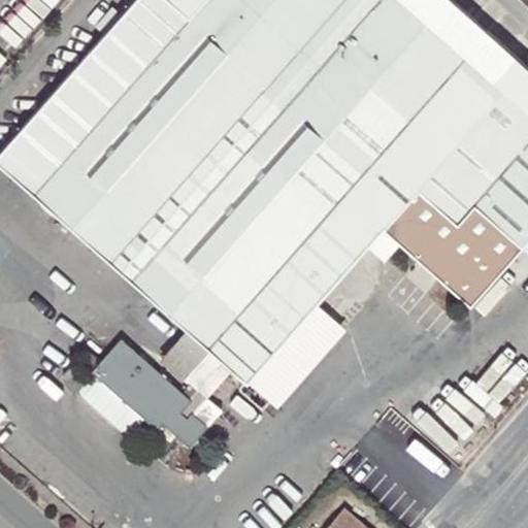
[(132,0),(118,17),(104,33),(0,147),(0,165),(36,197),(72,228),(150,295),(411,0),(132,0)]
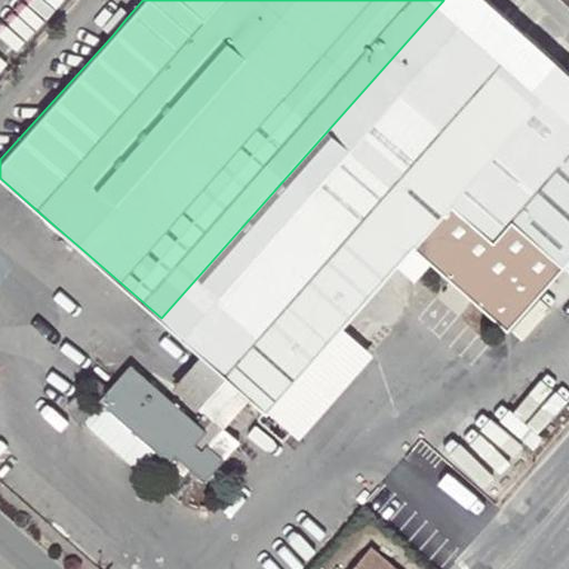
[(251,397),(266,410),(339,328),(411,246),(503,327),(561,263),(568,255),(568,73),(529,38),(508,19),(487,0),(443,0),(161,318),(205,356),(226,375),(239,387),(251,397)]
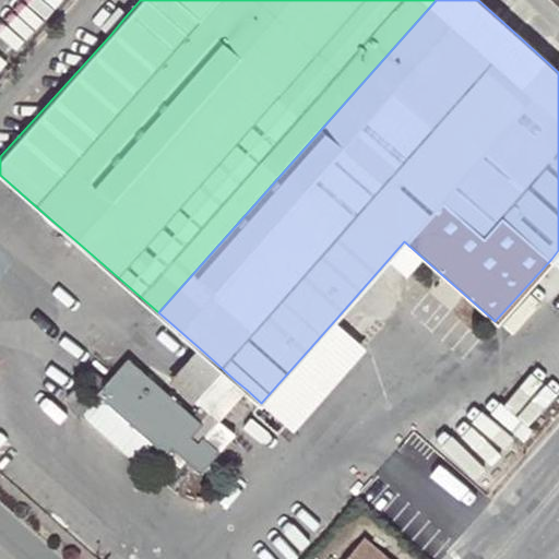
[(510,7),(499,19),(520,37),(531,26),(510,7)]
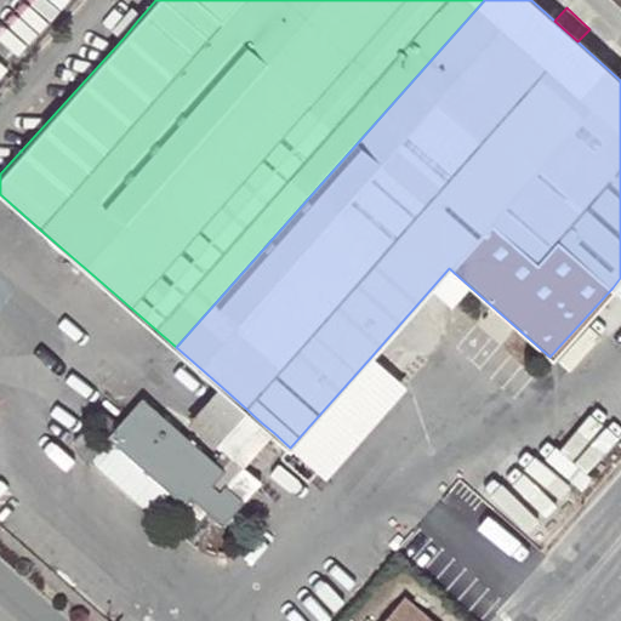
[(112,29),(123,39),(138,20),(127,10),(112,29)]
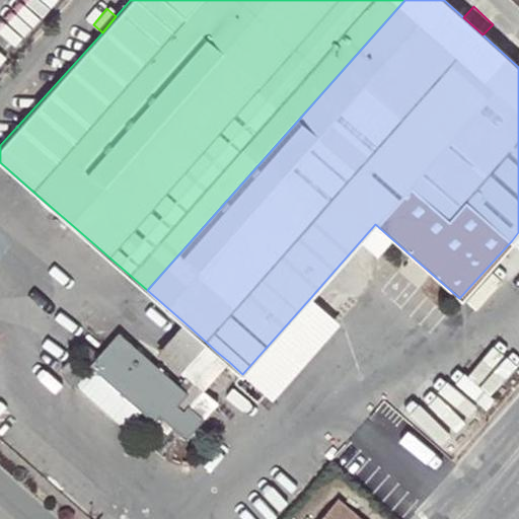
[(52,246),(71,224),(35,194),(16,215),(52,246)]
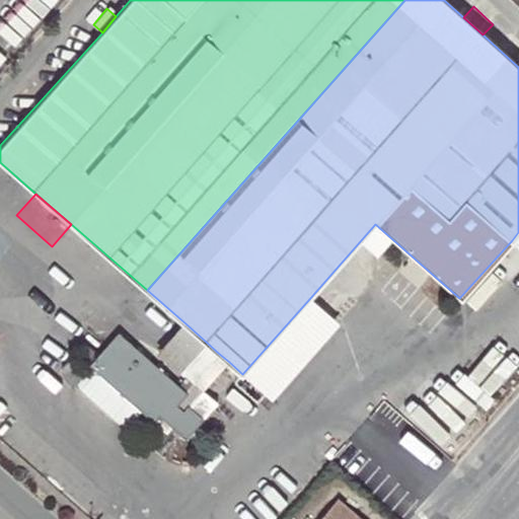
[(337,324),(309,299),(242,374),(272,399),(337,324)]
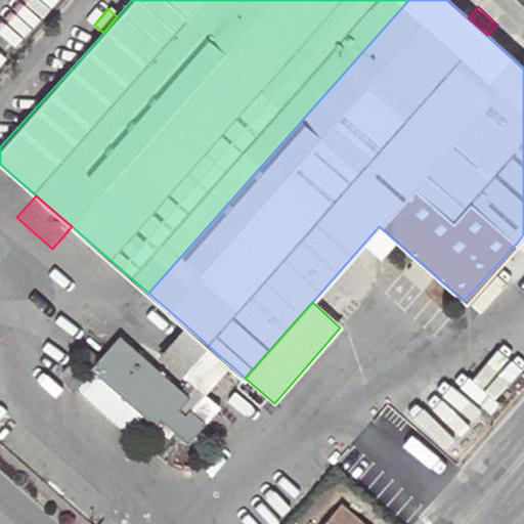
[(161,359),(181,377),(182,375),(208,345),(188,328),(161,359)]
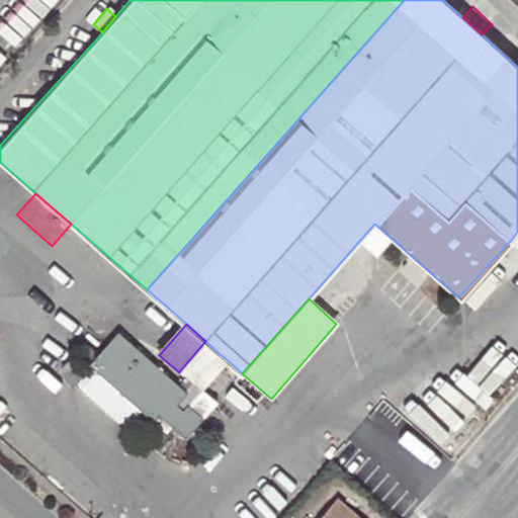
[(203,390),(229,361),(218,352),(192,380),(184,390),(178,384),(117,331),(89,363),(92,365),(142,410),(154,420),(159,415),(185,438),(203,419),(189,405),(203,390)]
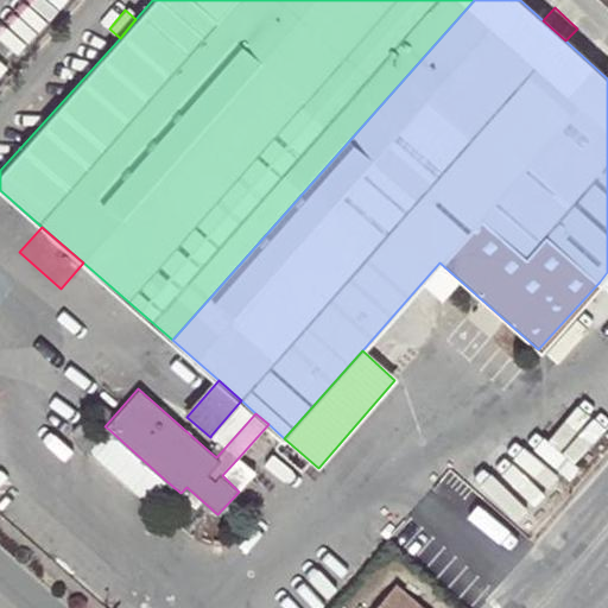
[(241,400),(211,435),(219,441),(226,447),(255,413),(241,400)]
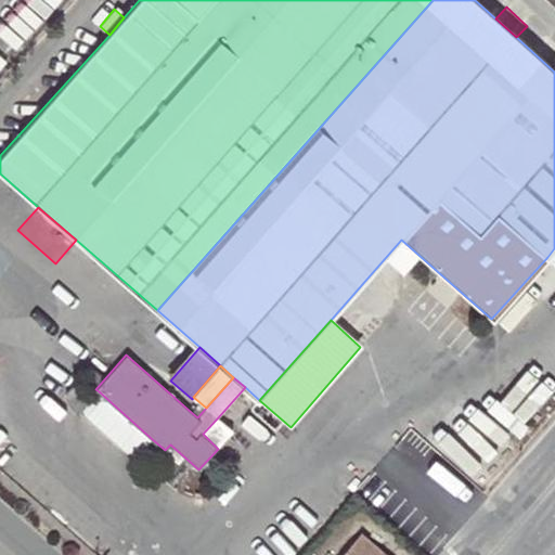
[(99,391),(80,412),(134,459),(152,439),(99,391)]
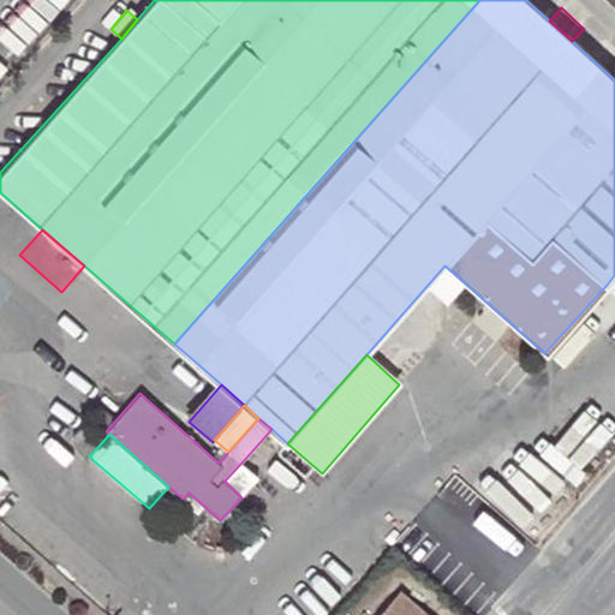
[(221,446),(212,457),(219,463),(228,452),(221,446)]
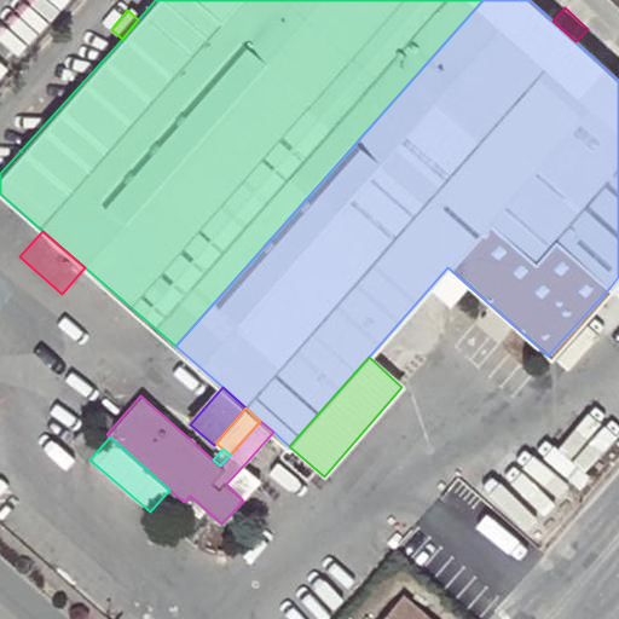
[(243,466),(226,484),(243,501),(261,481),(243,466)]
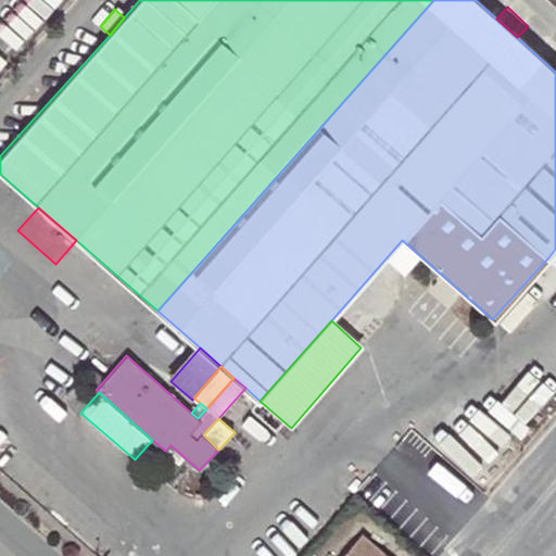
[(389,555),(364,533),(343,555),(389,555)]
